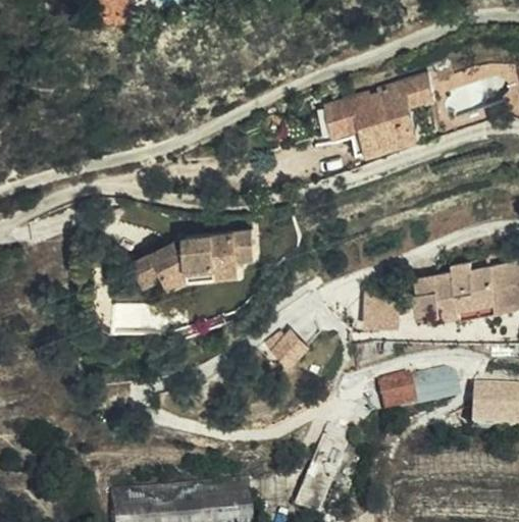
[(130,0),(101,0),(97,1),(100,13),(117,17),(135,19),(130,0)]
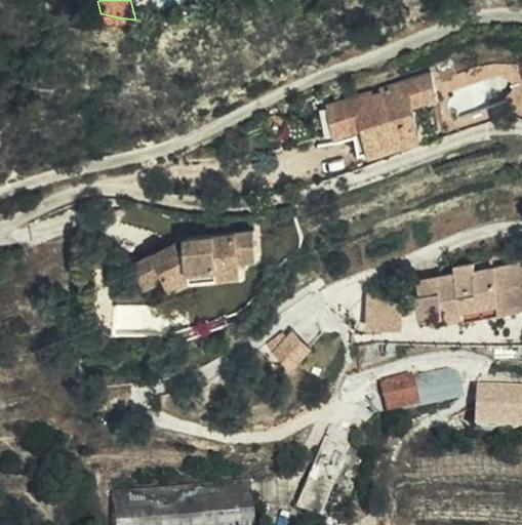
[(446,62),(433,69),(439,82),(453,75),(446,62)]
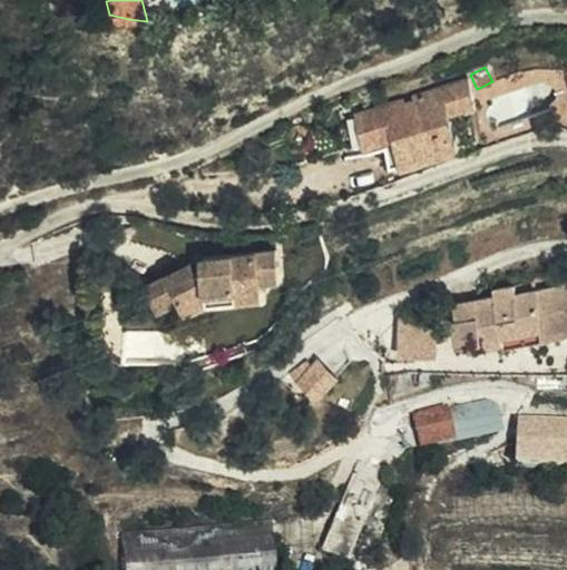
[(358,115),(369,151),(384,147),(390,165),(453,145),(446,119),(443,112),(469,106),(463,84),(358,115)]
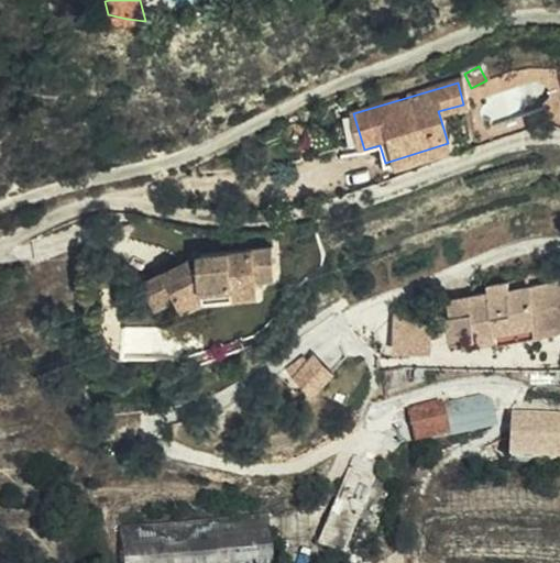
[(465,111),(463,105),(438,111),(440,118),(465,111)]
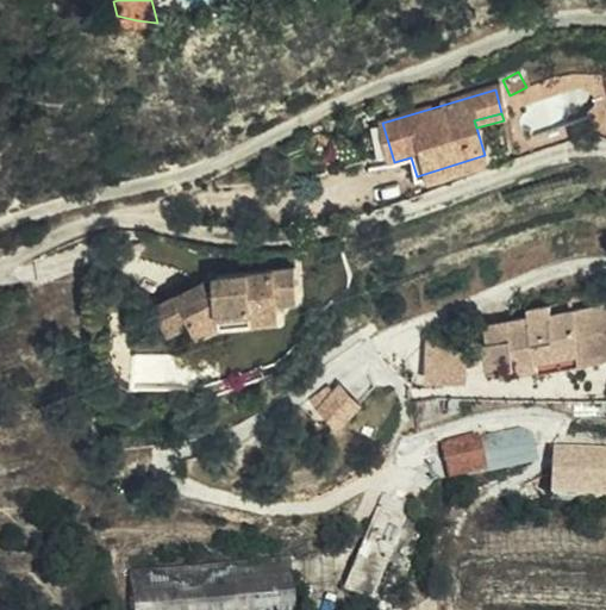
[(331,144),(329,141),(326,136),(319,134),(312,135),(307,139),(305,145),(305,149),(308,156),(314,160),(320,160),(325,159),(330,154),(331,148),(331,144)]
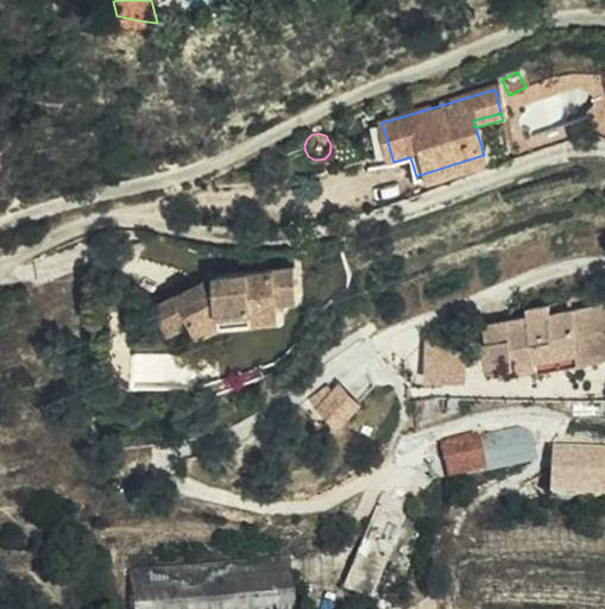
[(273,301),(294,299),(290,269),(212,278),(155,307),(166,332),(189,321),(196,336),(219,325),(218,312),(249,308),(250,321),(276,319),(273,301)]
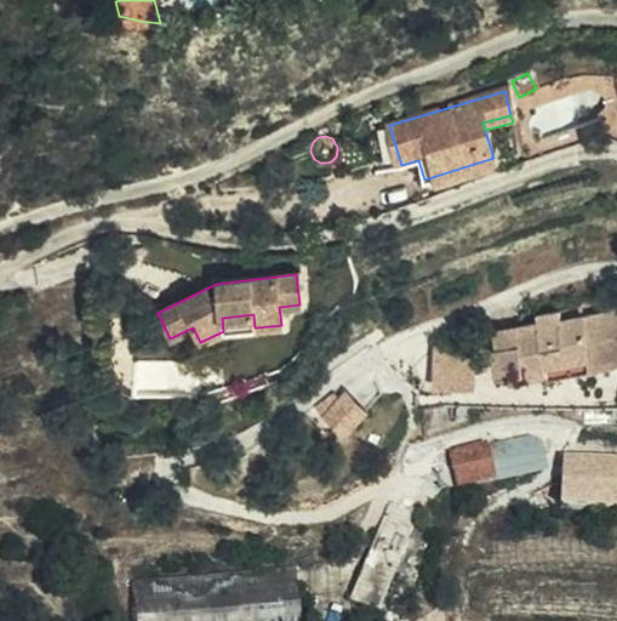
[(115,311),(119,294),(106,290),(101,309),(115,311)]
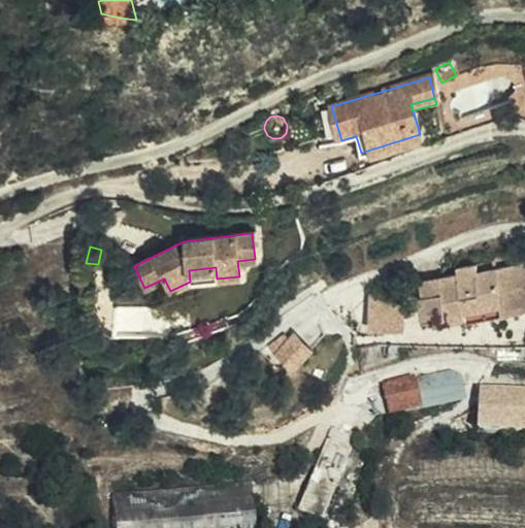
[(261,258),(255,259),(237,261),(239,276),(217,278),(190,282),(170,291),(187,325),(241,309),(262,291),(260,284),(279,267),(270,259),(261,258)]
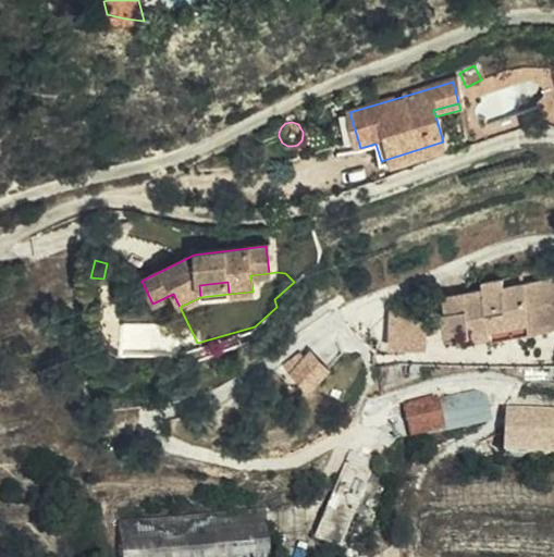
[(489,327),(528,321),(521,284),(520,276),(481,283),(482,289),(444,296),(446,311),(441,311),(445,335),(469,331),(470,336),(490,333),(489,327)]
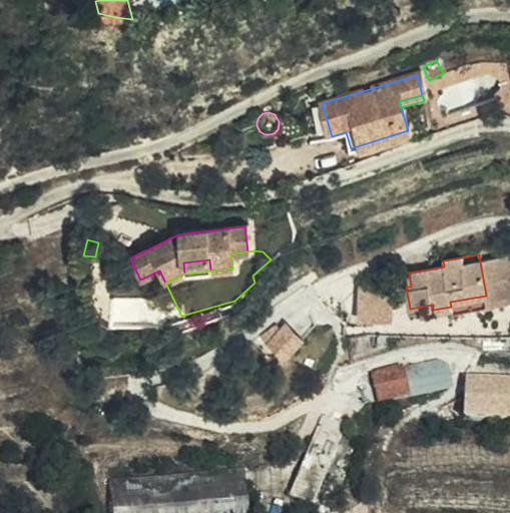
[(509,255),(480,262),(486,296),(487,305),(509,301),(509,255)]
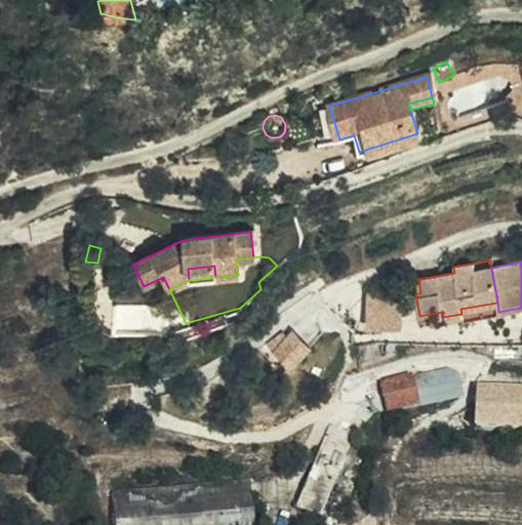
[(189,280),(215,277),(214,266),(188,269),(189,280)]
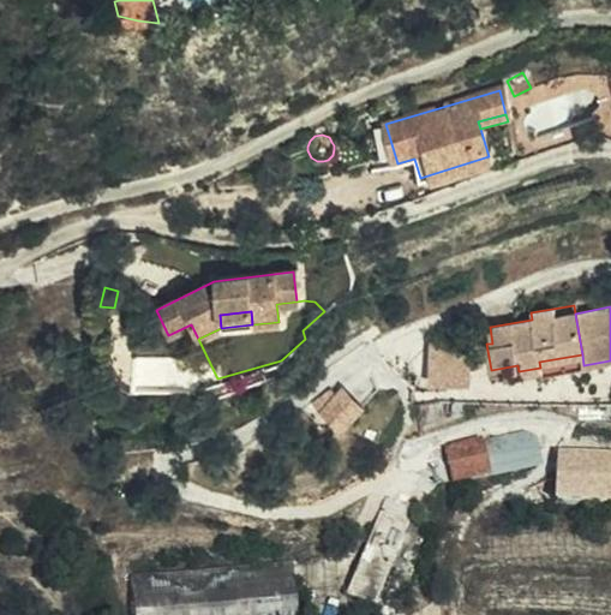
[(469,382),(469,341),(427,341),(427,384),(469,382)]
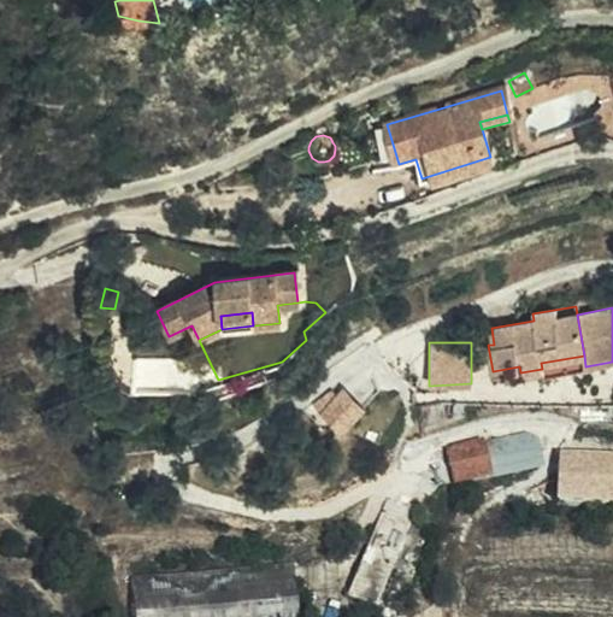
[(585,366),(584,356),(541,363),(542,369),(543,375),(585,366)]
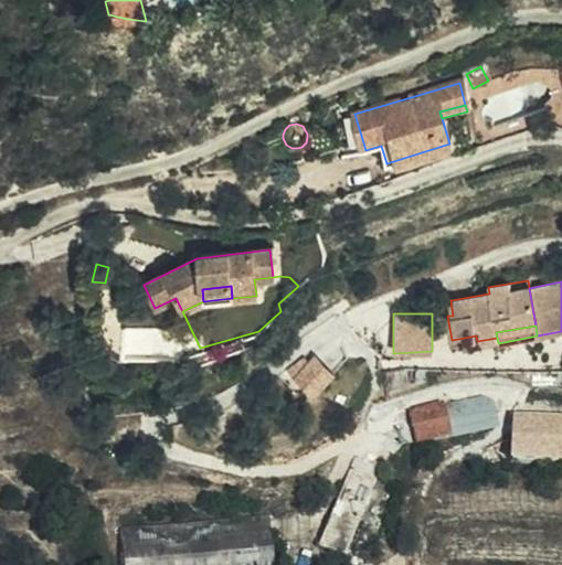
[(483,398),(439,407),(445,437),(487,427),(483,398)]
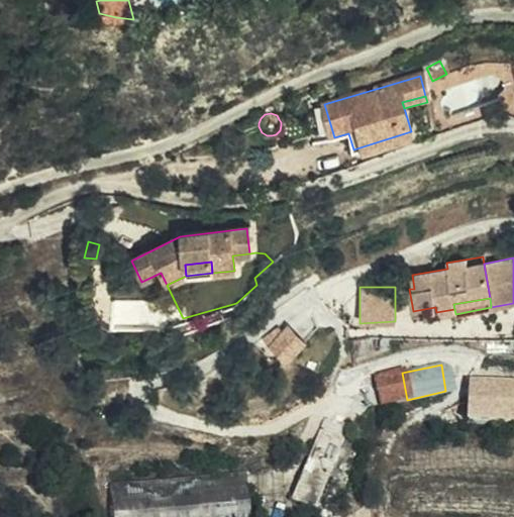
[(407,400),(402,373),(401,371),(374,376),(380,406),(407,401),(407,400)]
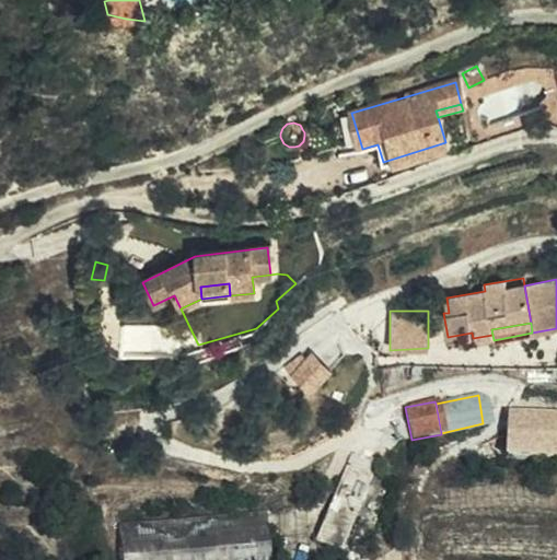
[(506,459),(556,458),(556,410),(506,411),(506,459)]
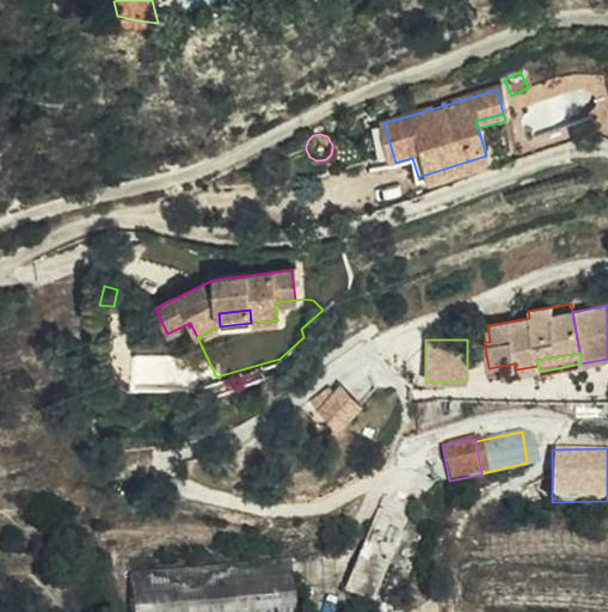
[(369,606),(409,505),(382,495),(342,597),(369,606)]
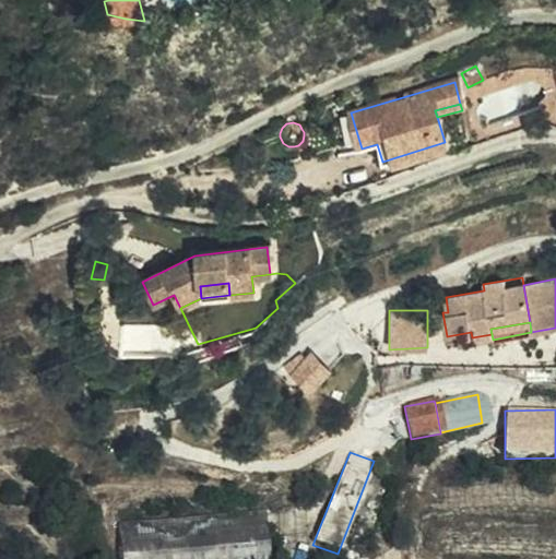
[(120,558),(312,558),(307,506),(117,524),(120,558)]
